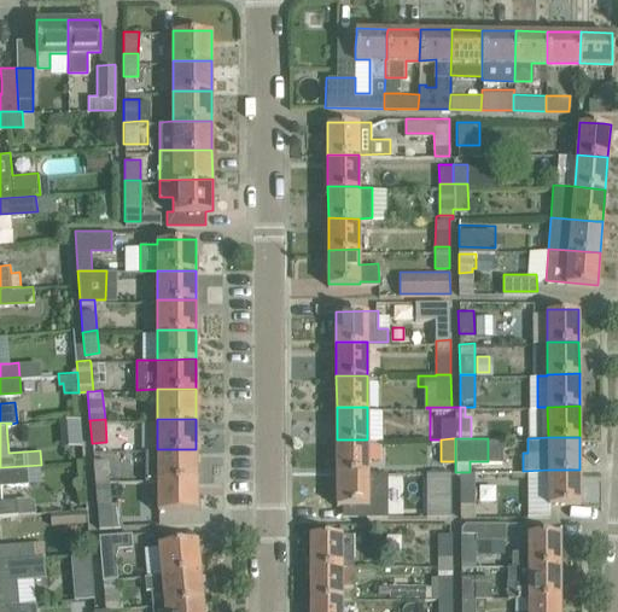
[(367,470),(367,439),(337,439),(337,470),(344,470),(367,470)]
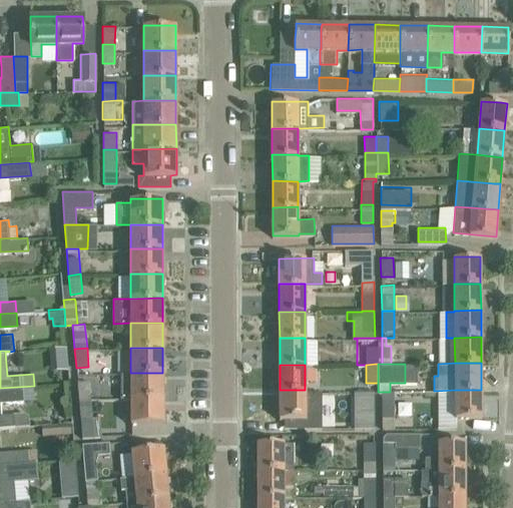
[(162,373),(130,373),(121,373),(120,397),(136,397),(163,397),(162,373)]
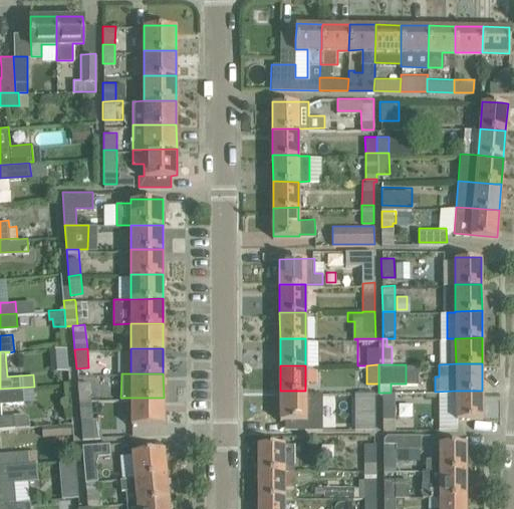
[(78,399),(91,398),(89,380),(77,382),(78,399)]
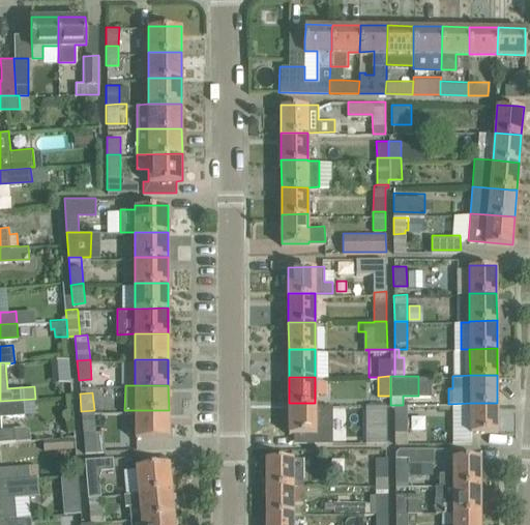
[(35,399),(0,401),(0,440),(15,439),(13,427),(1,428),(0,415),(36,412),(35,399)]
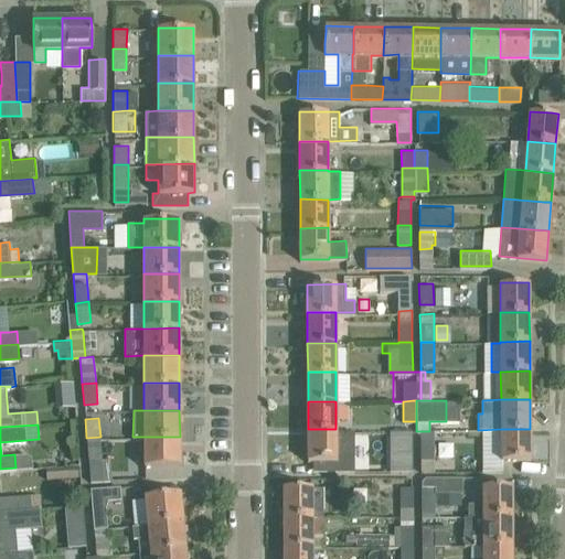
[(336,429),(315,429),(308,429),(308,460),(312,460),(312,471),(354,471),(354,431),(336,431),(336,429)]
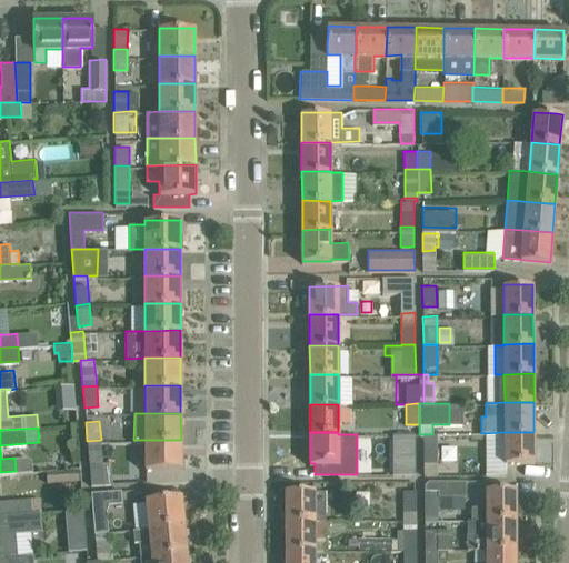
[(533,432),(527,432),(505,432),(505,462),(533,462),(533,432)]
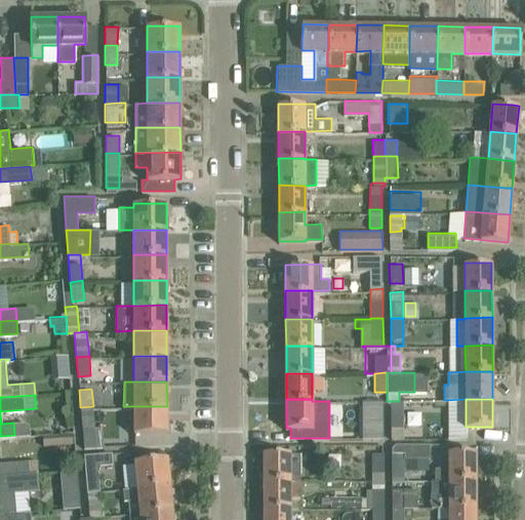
[(93,406),(80,407),(82,427),(94,427),(93,406)]
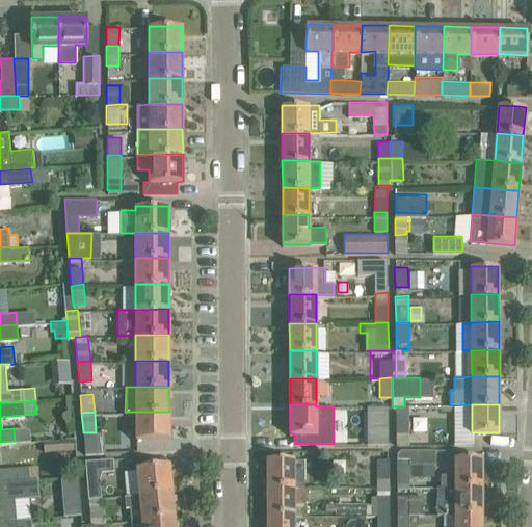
[(125,412),(125,413),(136,413),(136,439),(169,439),(169,412),(141,412),(125,412)]
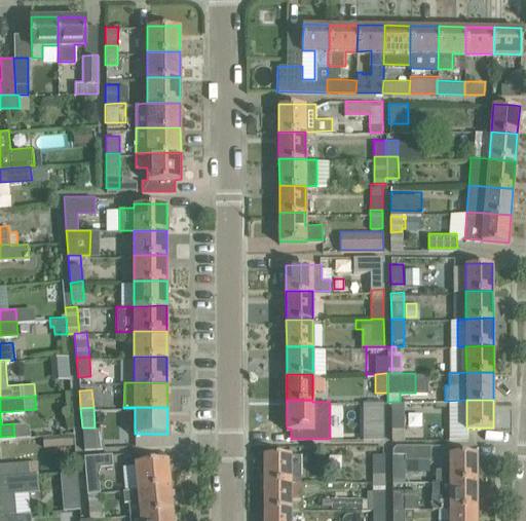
[(391,429),(404,429),(404,409),(391,409),(391,429)]
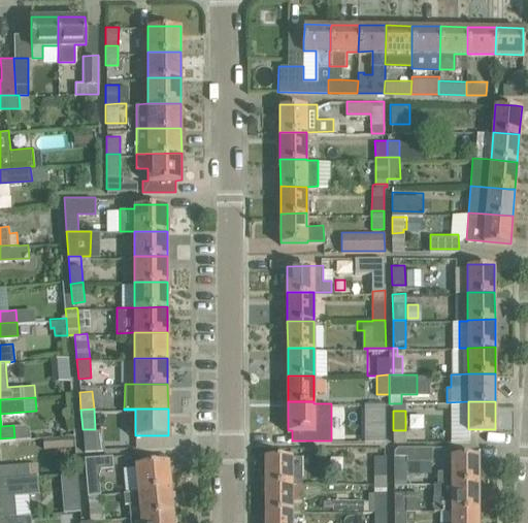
[(74,445),(73,430),(46,433),(47,447),(74,445)]
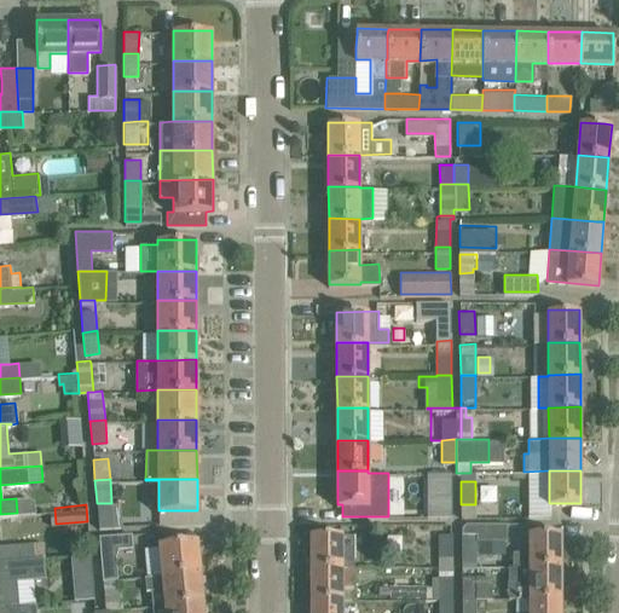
[(100,525),(128,524),(127,505),(99,507),(100,525)]
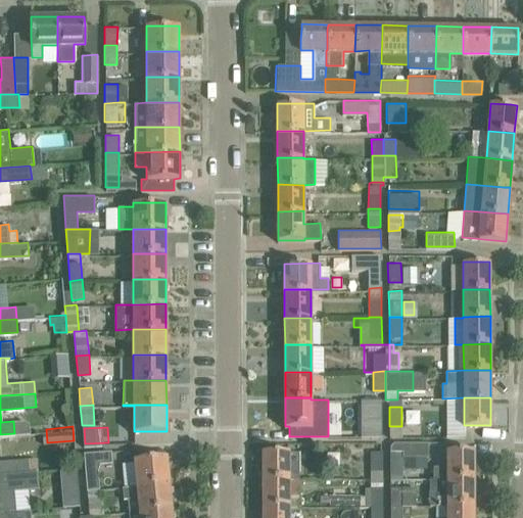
[(428,455),(429,441),(394,441),(390,446),(390,468),(402,468),(402,455),(428,455)]
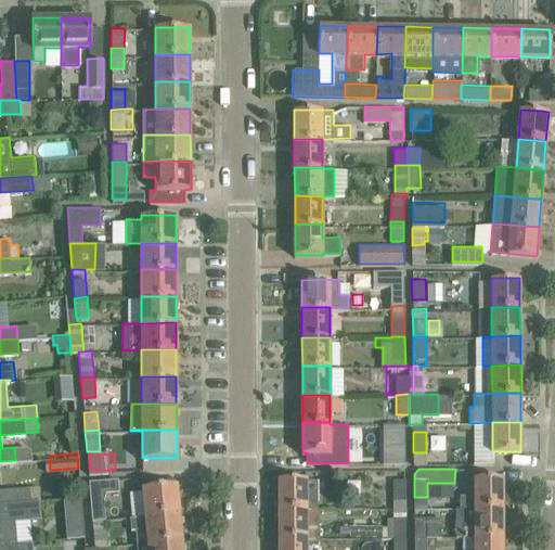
[(503,477),(475,477),(475,495),(462,495),(462,508),(503,507),(503,477)]
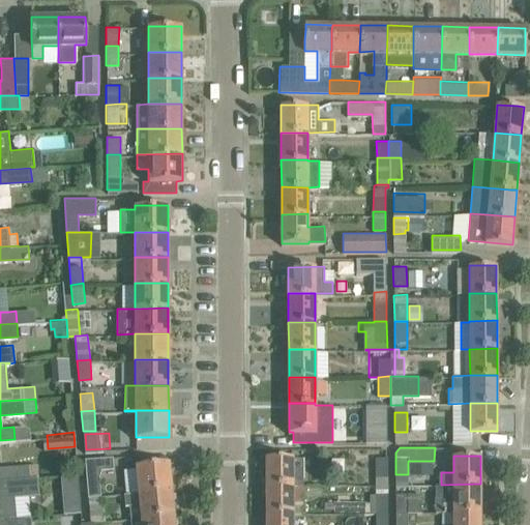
[(85,458),(88,497),(100,495),(99,476),(101,469),(100,457),(85,458)]
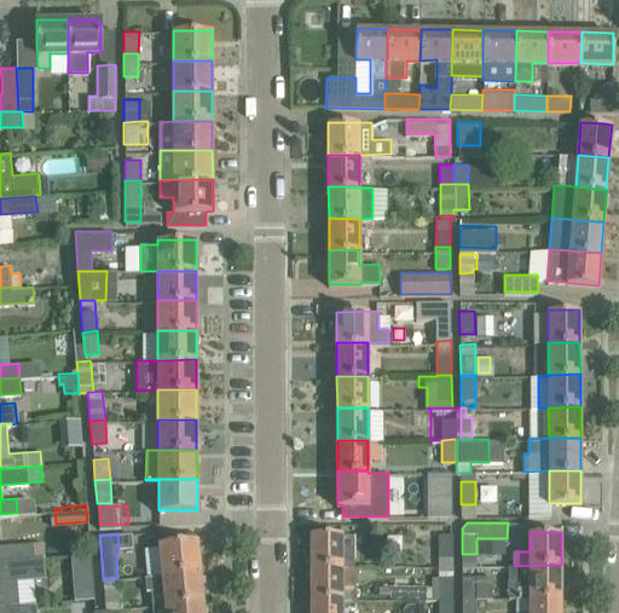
[(342,535),(341,533),(311,533),(311,566),(356,565),(354,535),(342,535)]
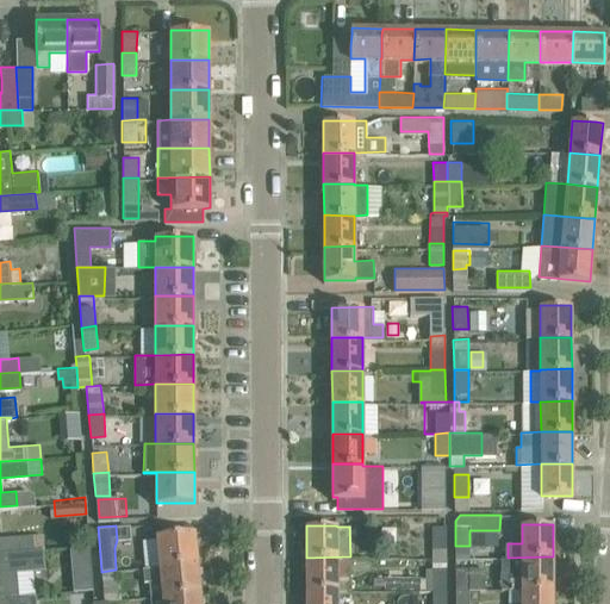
[(433,556),(446,556),(446,525),(433,525),(433,556)]
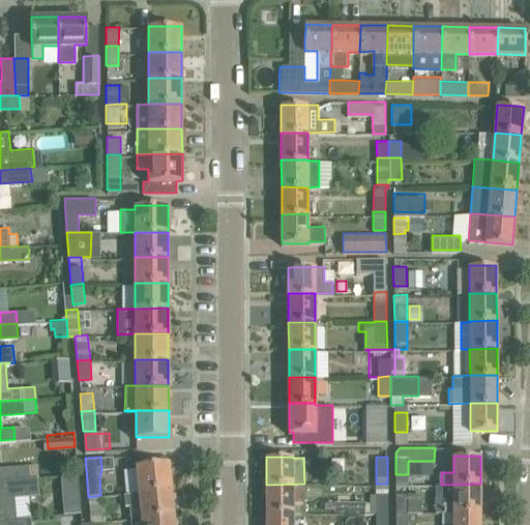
[(169,462),(162,463),(136,465),(139,491),(171,488),(169,462)]
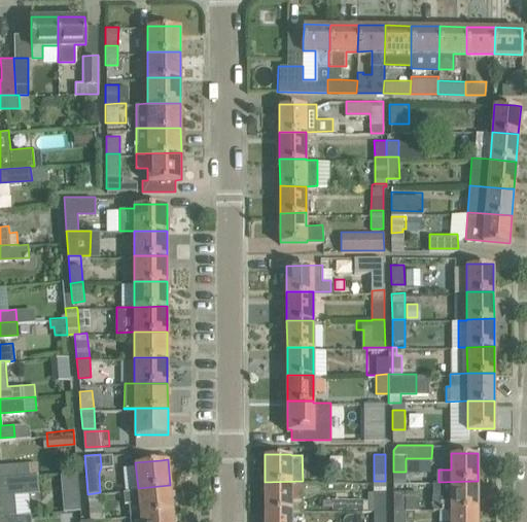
[(0,476),(39,474),(38,462),(29,463),(28,461),(0,463),(0,476)]
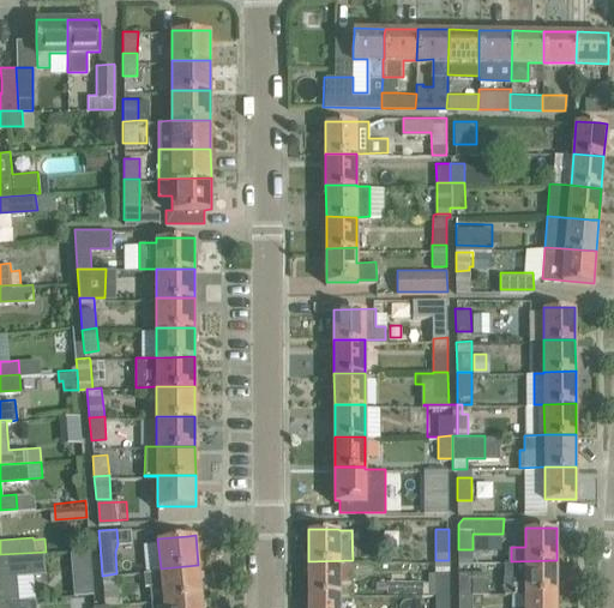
[(91,548),(73,549),(73,559),(74,563),(92,561),(91,548)]
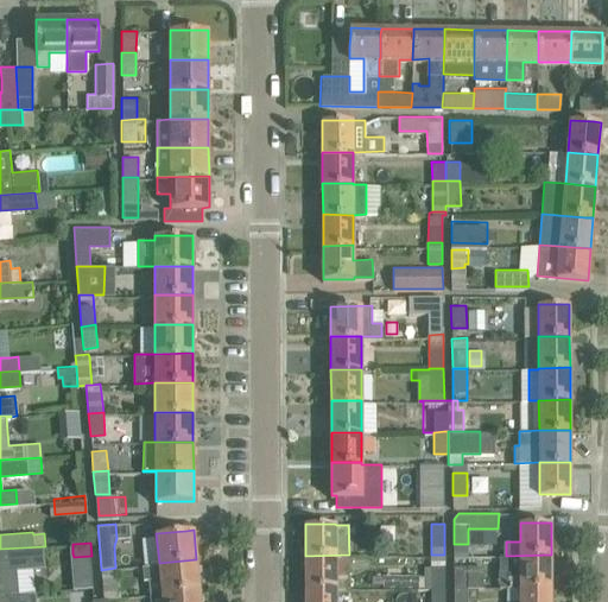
[(45,546),(0,549),(0,594),(11,594),(35,591),(33,576),(0,580),(0,564),(36,562),(35,557),(73,553),(73,544),(45,546)]
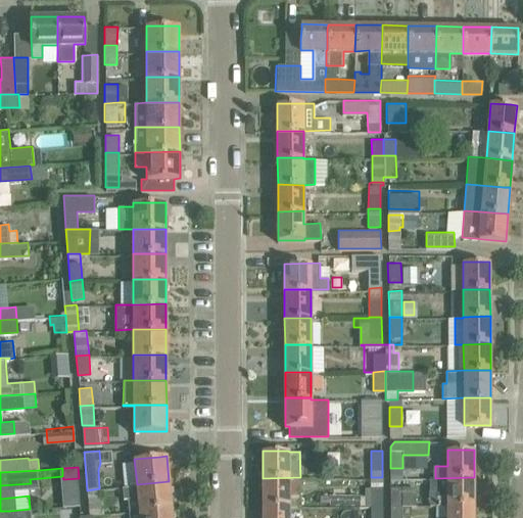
[(300,493),(300,477),(263,478),(263,505),(289,505),(289,492),(300,493)]
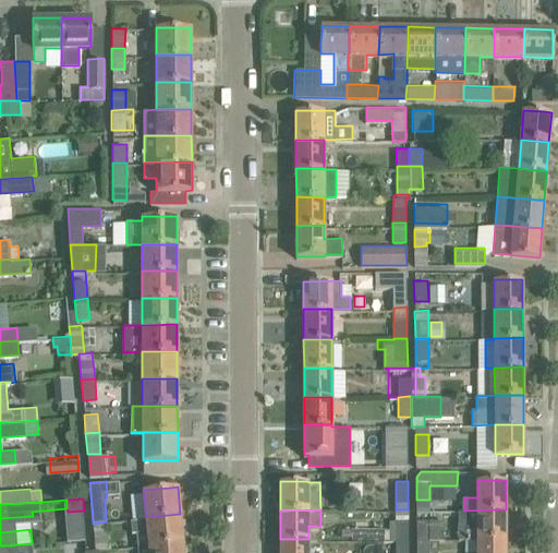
[(396,509),(396,519),(389,519),(389,539),(396,539),(409,539),(408,509),(396,509)]
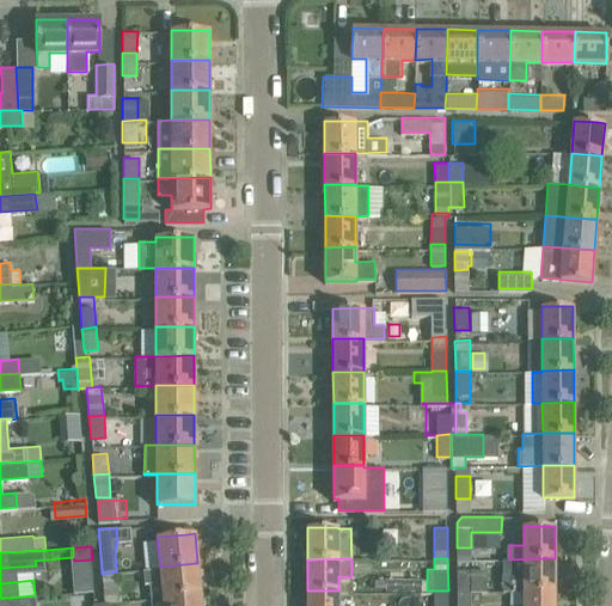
[(555,558),(509,559),(505,559),(505,591),(524,591),(555,591),(555,558)]
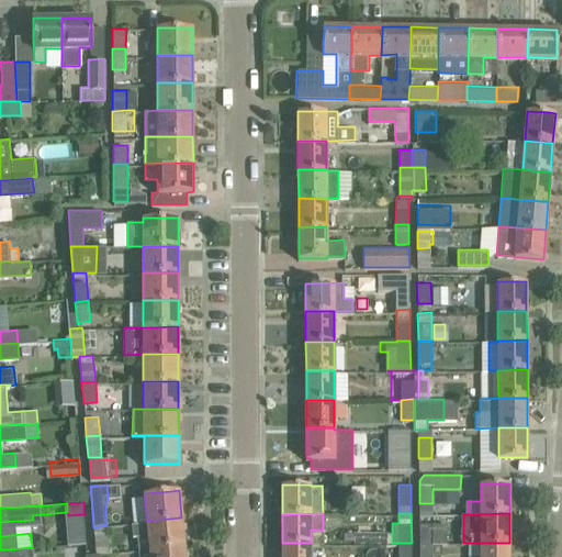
[(147,521),(131,523),(133,536),(136,536),(137,549),(184,545),(181,517),(147,521)]
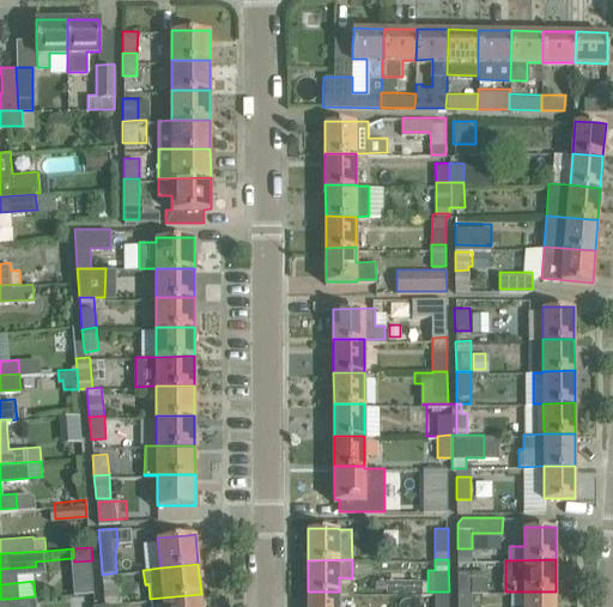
[(457,592),(487,592),(487,569),(457,570),(457,592)]
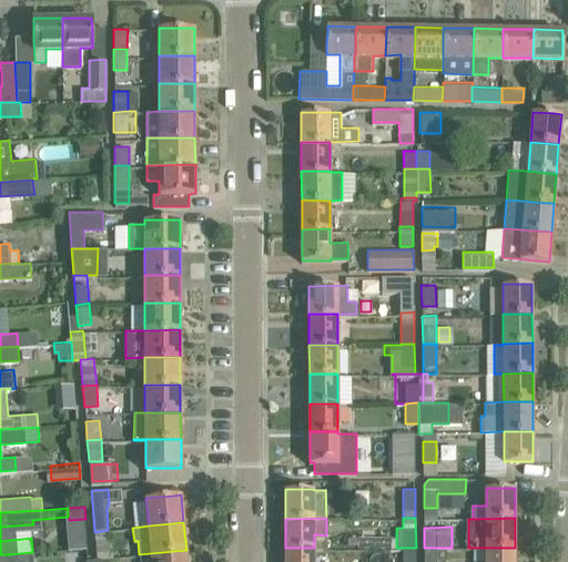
[(97,559),(111,558),(108,530),(94,532),(97,559)]
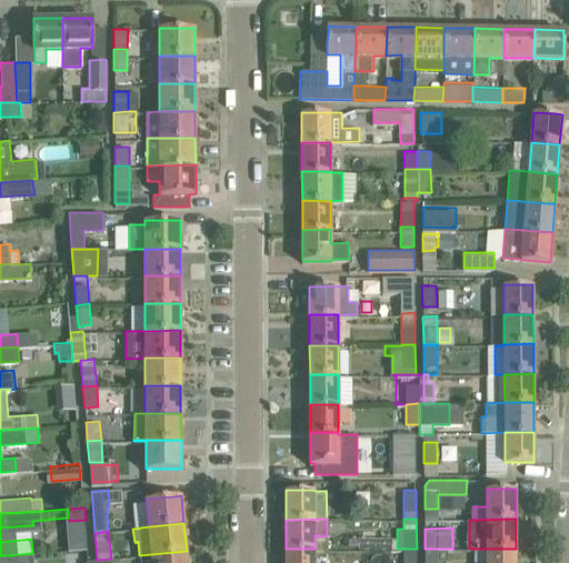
[(325,562),(326,549),(315,549),(286,549),(286,562),(325,562)]
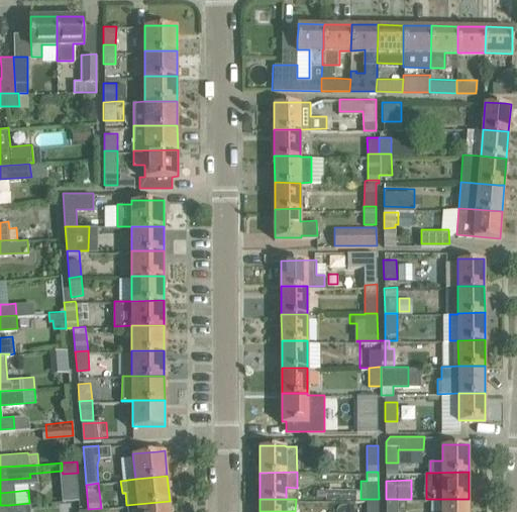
[(378,511),(379,499),(367,499),(366,511),(378,511)]
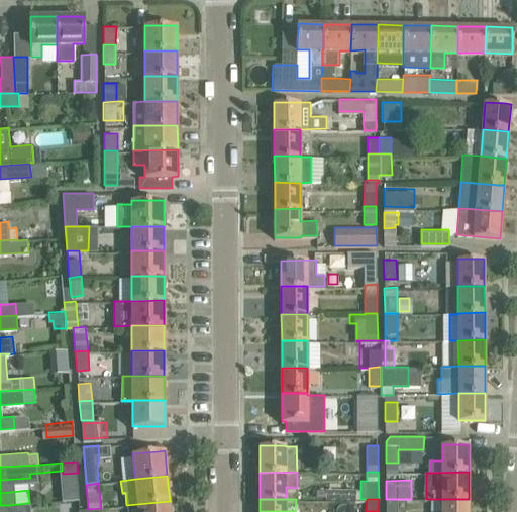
[(397,511),(398,507),(406,507),(406,504),(411,504),(411,499),(386,499),(385,511),(397,511)]
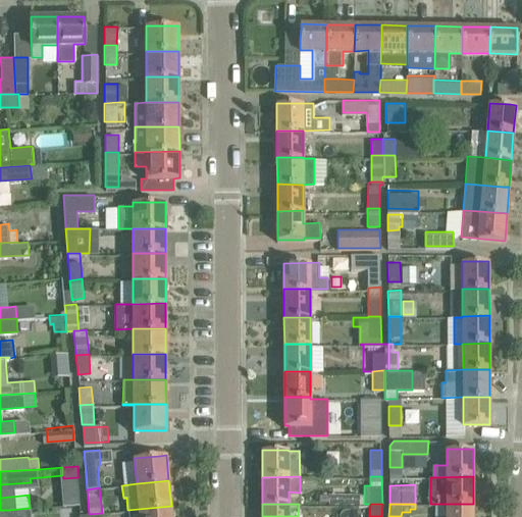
[(473,516),(473,504),(447,504),(447,516),(437,516),(436,516),(473,516)]
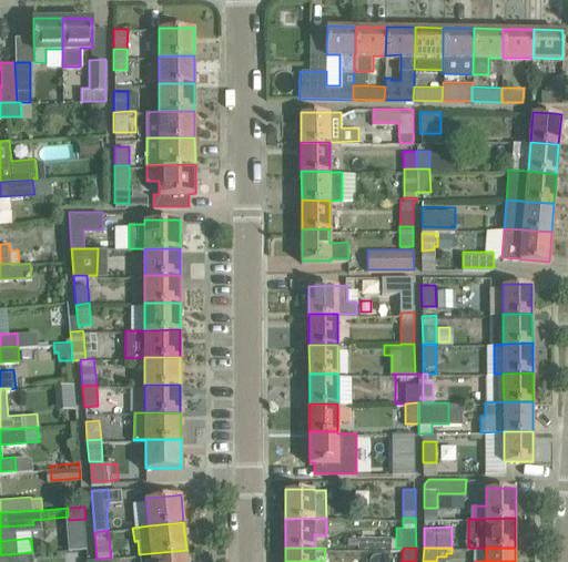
[(186,561),(186,550),(139,554),(139,561),(186,561)]
